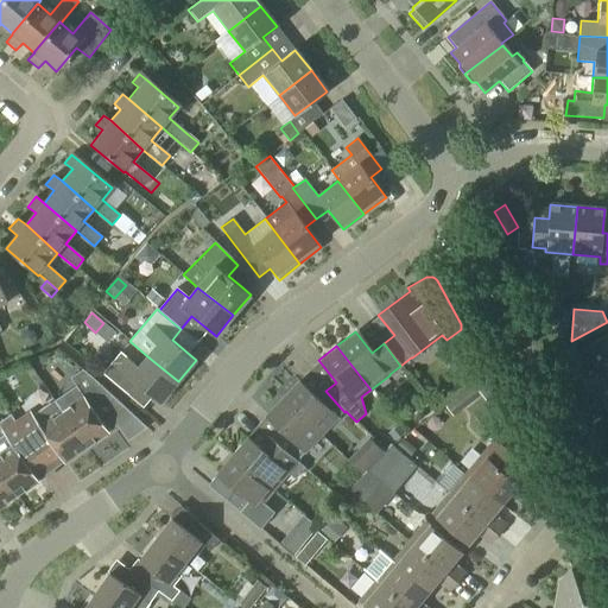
[(120,352),(102,374),(125,393),(134,381),(160,403),(178,381),(147,356),(138,367),(126,358),(120,352)]
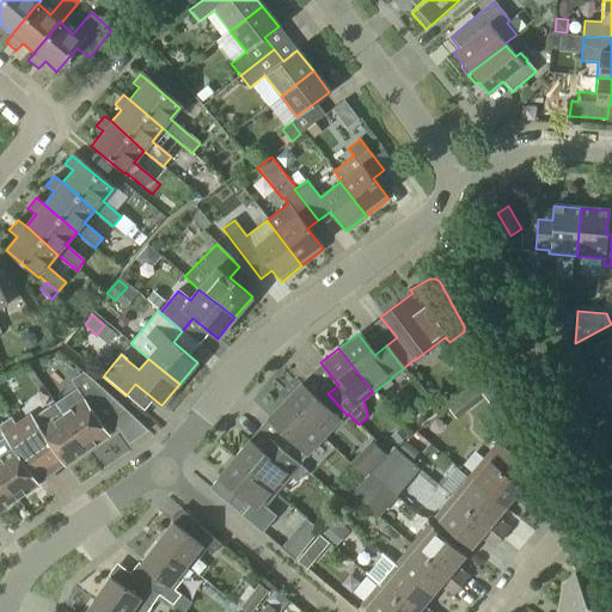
[(75,389),(53,405),(60,416),(85,452),(109,435),(93,414),(114,399),(92,379),(83,372),(69,381),(75,389)]
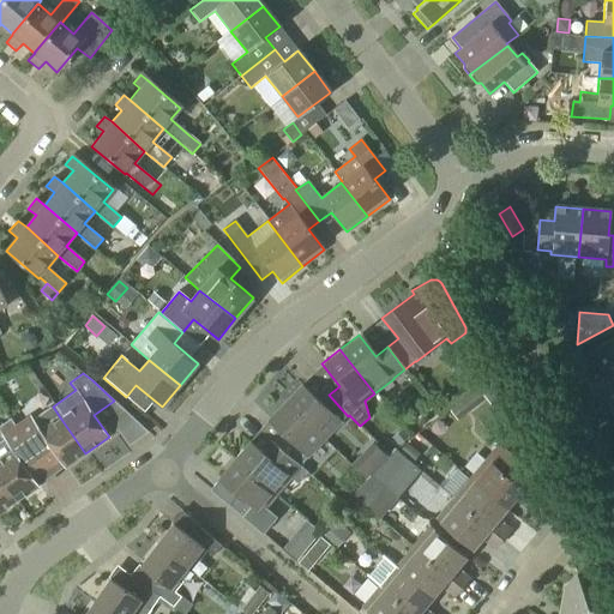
[(507,399),(493,375),(477,387),(477,389),(450,410),(457,421),(486,398),(501,419),(513,407),(507,399)]
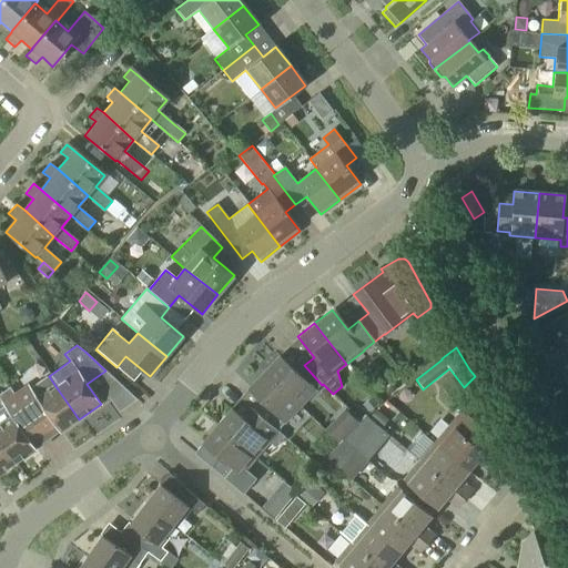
[(322,385),(304,365),(295,373),(277,356),(262,373),(298,408),(322,385)]
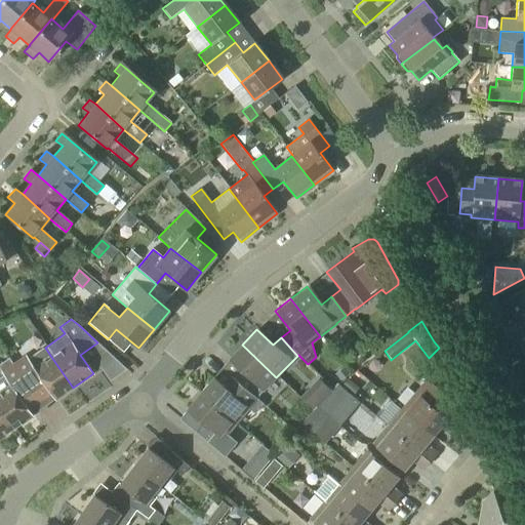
[(261,391),(276,377),(242,345),(229,359),(245,375),(238,385),(255,400),(263,392),(261,391)]
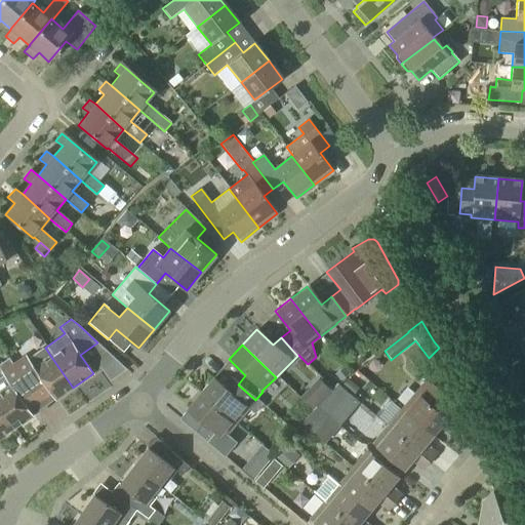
[(73,388),(51,357),(45,348),(28,360),(15,368),(9,358),(7,359),(29,390),(41,381),(54,400),(73,388)]
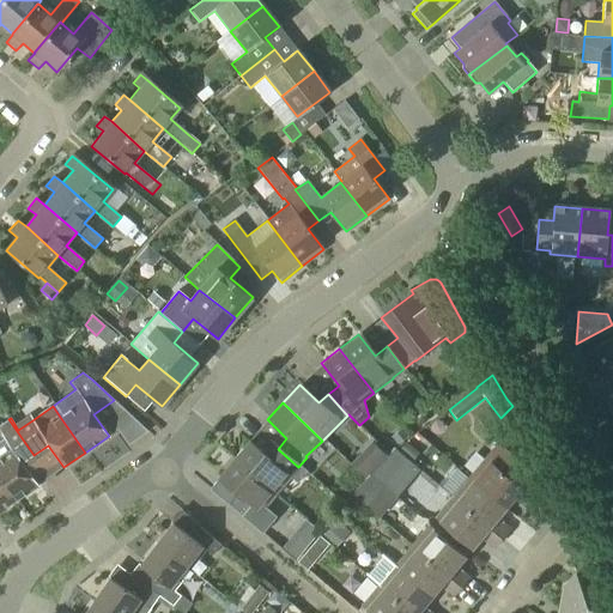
[(22,465),(34,455),(8,419),(0,425),(0,432),(4,438),(0,441),(0,479),(16,502),(37,486),(22,465)]
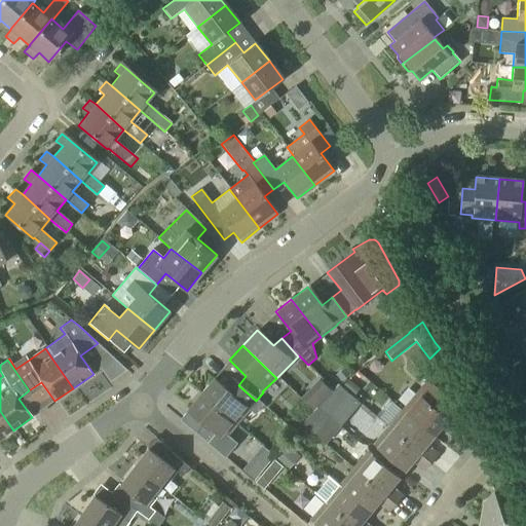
[(343,370),(336,376),(342,383),(349,376),(343,370)]
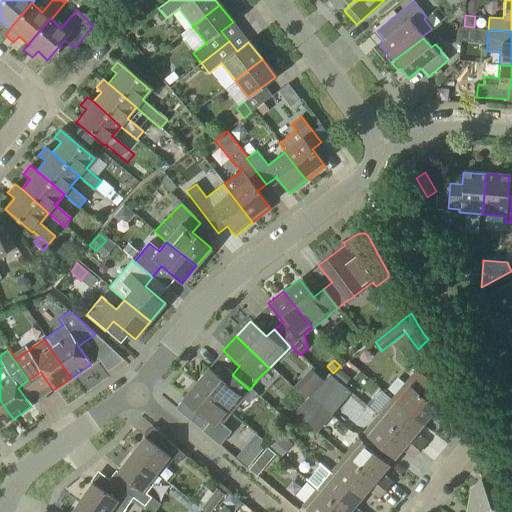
[(315,386),(323,380),(311,368),(293,387),(305,399),(315,386)]
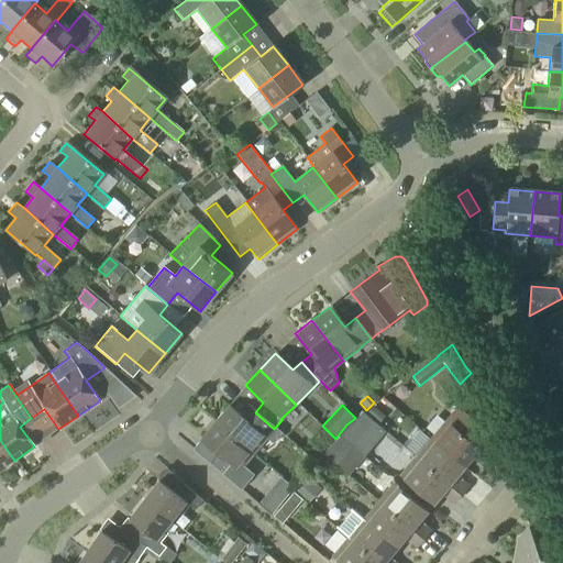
[(274,429),(255,412),(247,421),(229,406),(214,422),(252,454),(266,437),(274,443),(280,435),(274,429)]
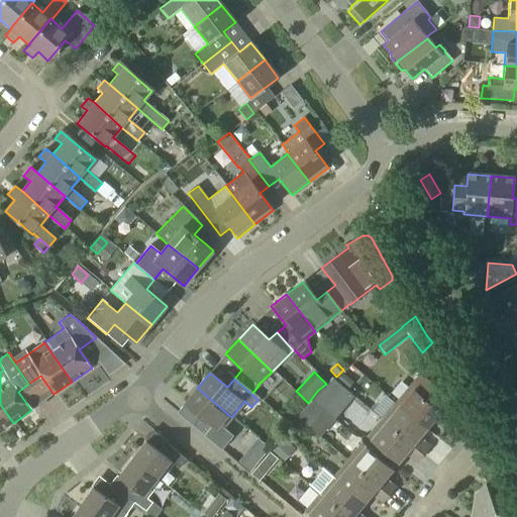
[(394,402),(425,428),(432,420),(458,442),(469,430),(442,407),(450,398),(426,378),(425,379),(418,374),(394,402)]
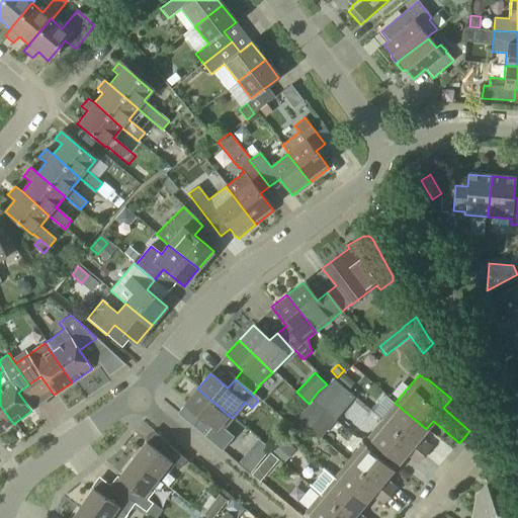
[(342,375),(336,382),(346,391),(352,383),(342,375)]
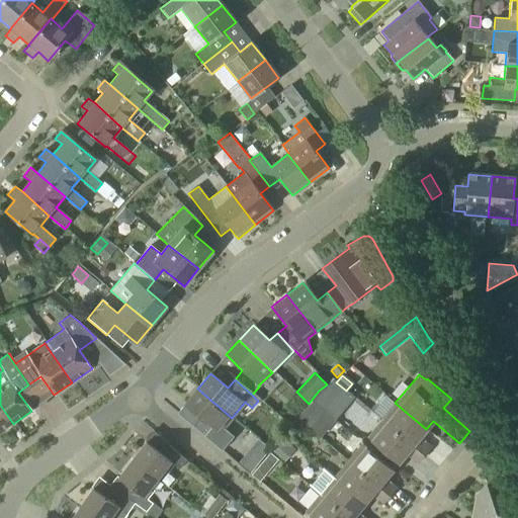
[(309,405),(323,414),(324,412),(332,419),(352,395),(334,380),(329,385),(327,384),(319,391),(309,404),(309,405)]
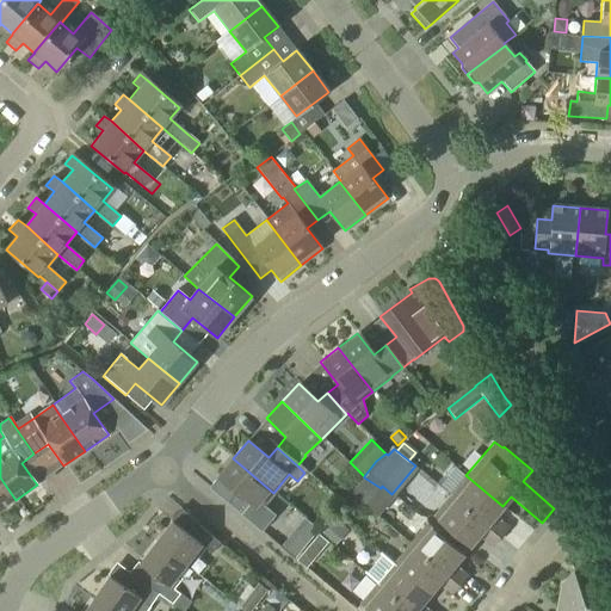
[(263,505),(273,493),(233,458),(218,476),(236,491),(226,503),(263,532),(273,519),(272,513),(263,505)]
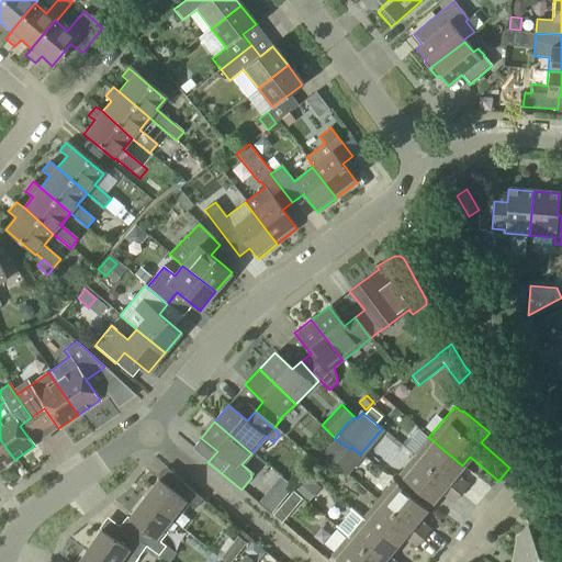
[(456,474),(462,465),(428,437),(414,456),(461,494),(469,485),(456,474)]
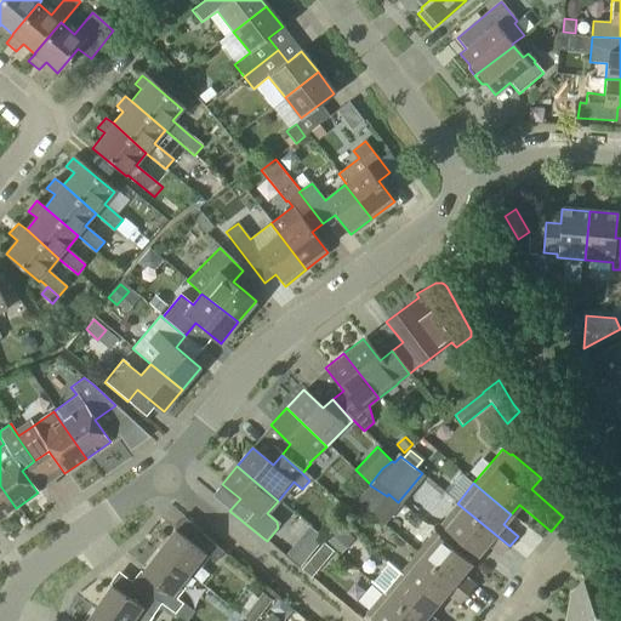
[(0,519),(16,508),(0,485),(0,519)]
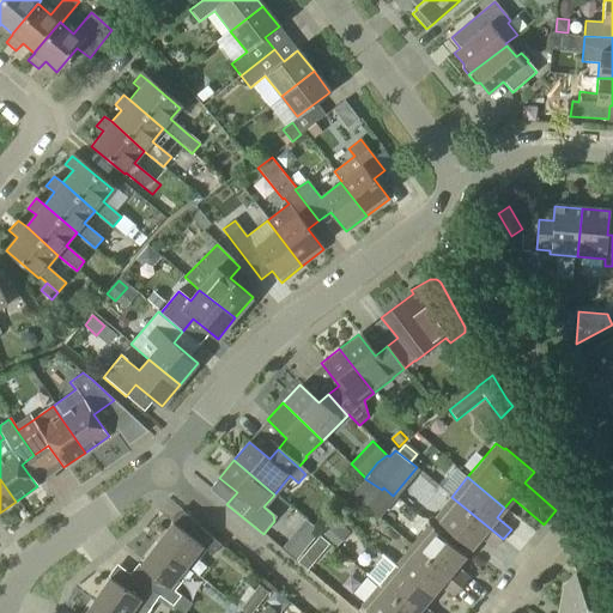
[(366,508),(382,490),(365,479),(351,495),(354,497),(362,504),(366,508)]
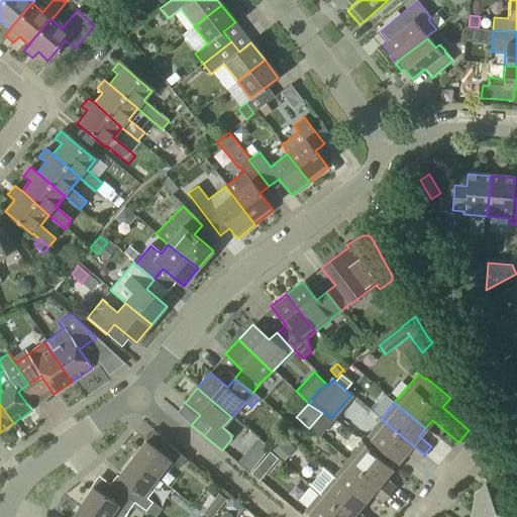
[(300,432),(305,425),(299,419),(293,426),(300,432)]
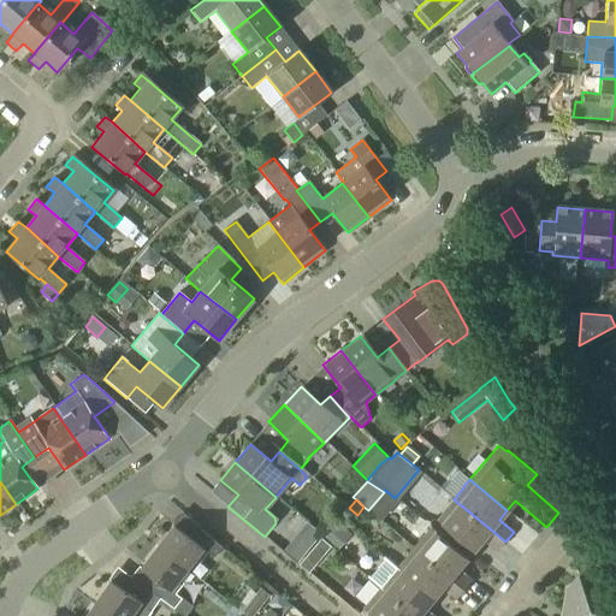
[(496,552),(505,542),(454,499),(436,520),(473,551),(481,542),(496,552)]
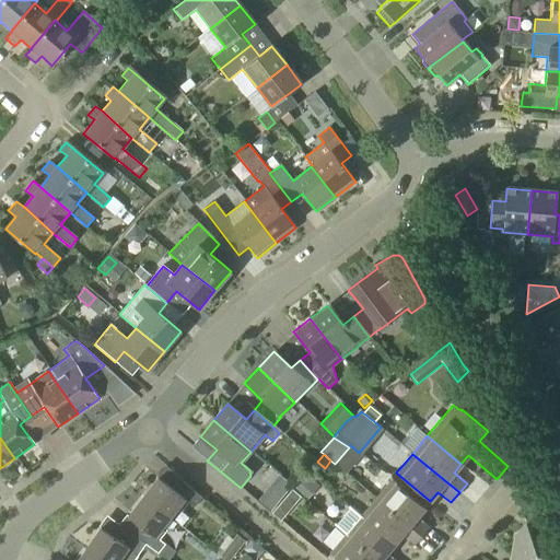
[(255,491),(267,501),(289,476),(277,466),(255,491)]
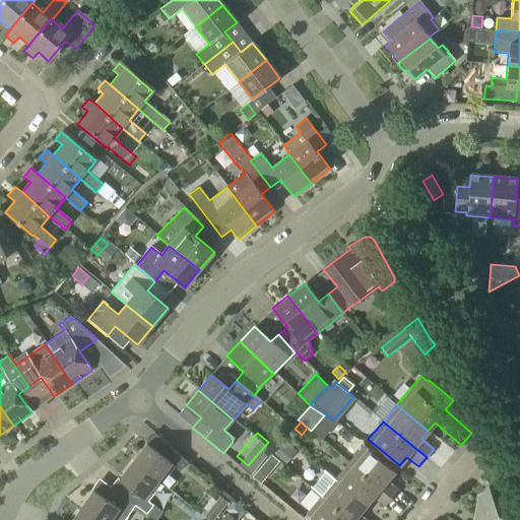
[(285,442),(274,456),(284,464),(297,451),(285,442)]
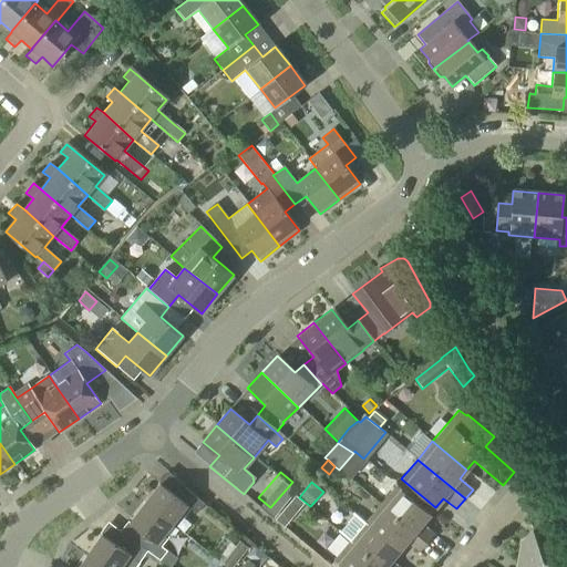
[(144,504),(171,524),(178,514),(184,518),(192,509),(197,514),(204,504),(182,486),(174,496),(158,484),(144,504)]
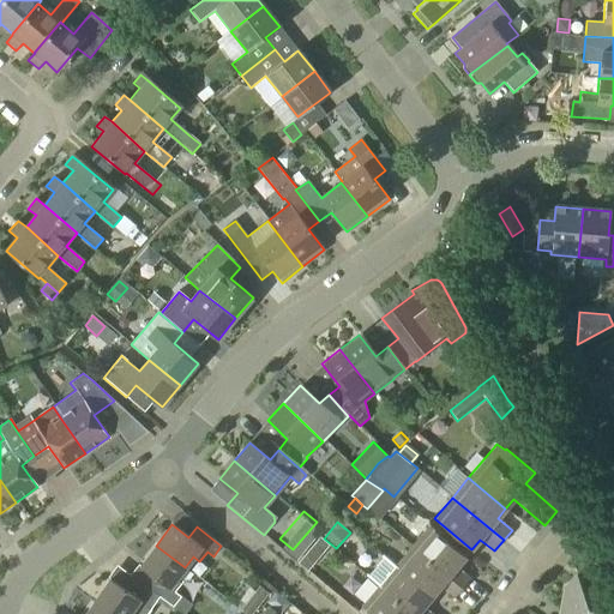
[(457,566),(465,557),(427,527),(410,547),(463,589),(471,579),(457,566)]
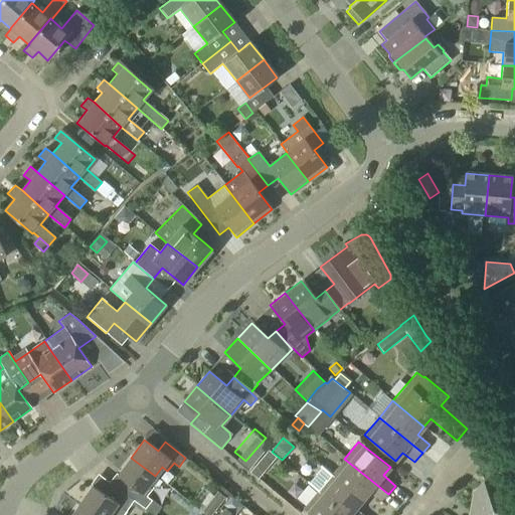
[(149,484),(155,476),(131,458),(117,475),(129,485),(122,493),(134,502),(134,501),(145,510),(152,501),(147,497),(153,488),(149,484)]
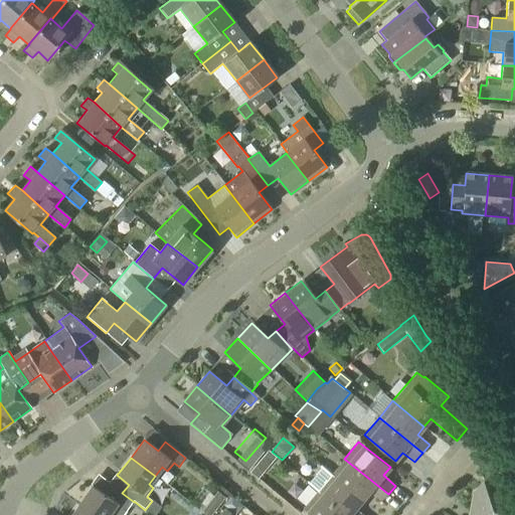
[(331,474),(330,475),(362,501),(368,493),(380,503),(388,494),(344,459),(331,474)]
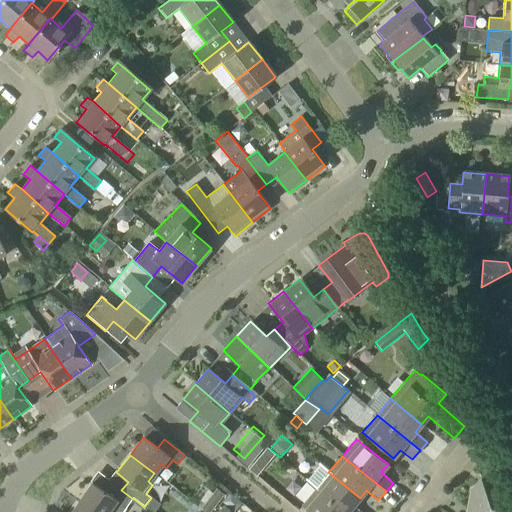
[(321,464),(306,481),(315,488),(315,489),(343,511),(360,511),(354,506),(360,498),(328,472),(329,471),(321,464)]
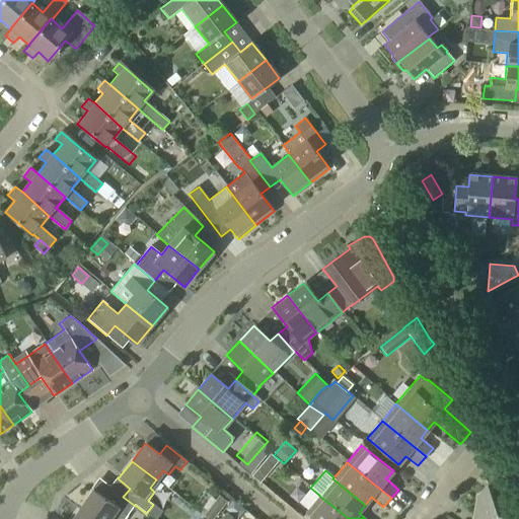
[(503,484),(510,475),(506,471),(498,479),(503,484)]
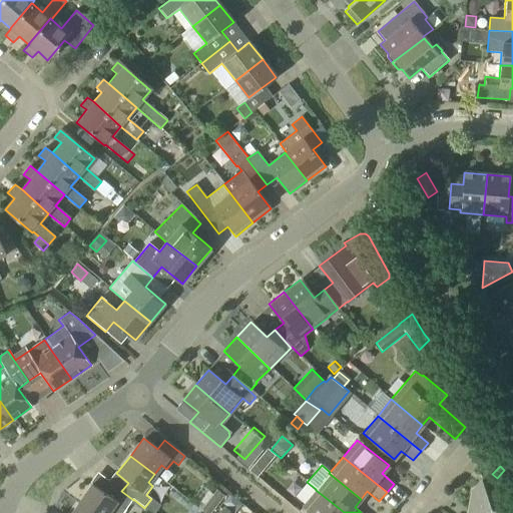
[(133,500),(121,491),(110,483),(103,493),(89,484),(78,501),(94,512),(123,512),(127,508),(133,500)]
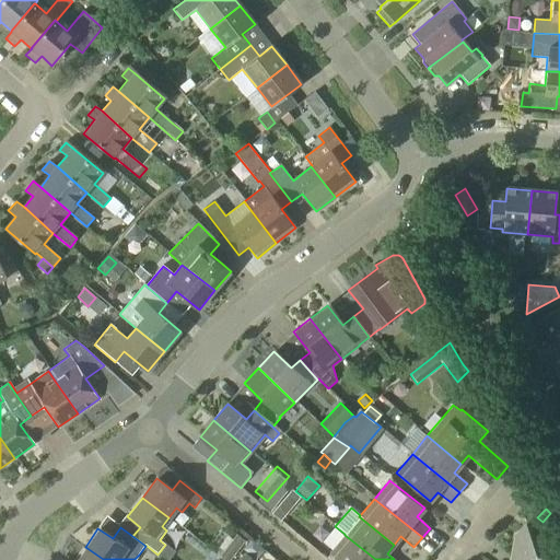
[(559,559),(559,540),(541,527),(514,536),(509,559),(559,559)]
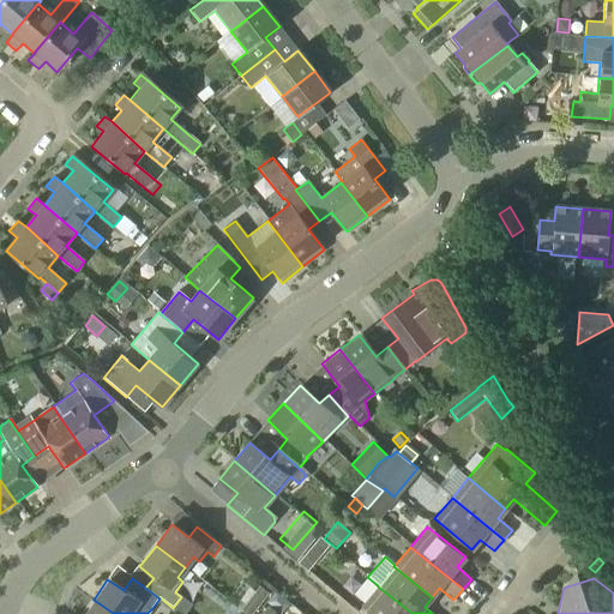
[(246,613),(254,613),(265,602),(271,595),(270,595),(271,594),(259,585),(244,606),(232,596),(228,601),(246,613)]
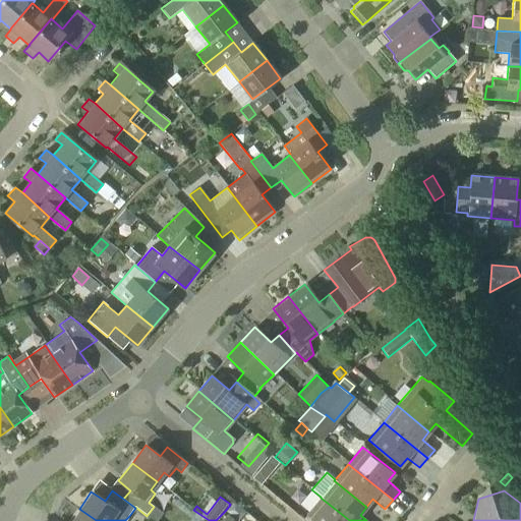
[(349,520),(321,498),(306,515),(313,520),(349,520)]
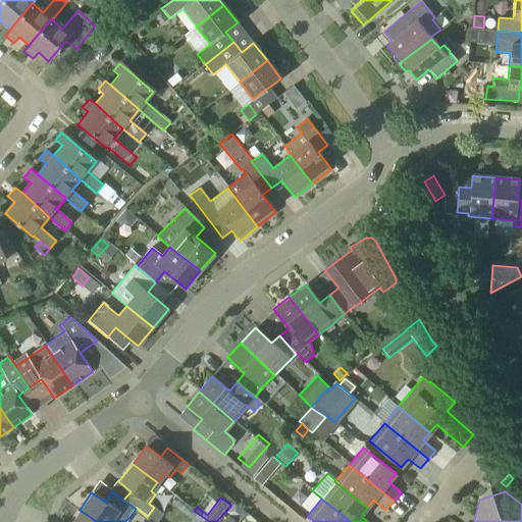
[(96,521),(80,510),(70,521),(96,521)]
